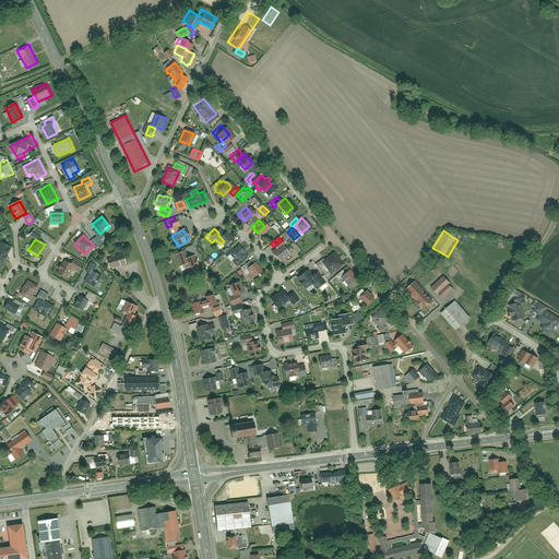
[(245,256),(247,254),(244,250),(244,249),(237,241),(230,248),(228,245),(221,252),(225,257),(228,253),(230,257),(229,258),(235,264),(240,259),(242,261),(246,257),(245,256)]
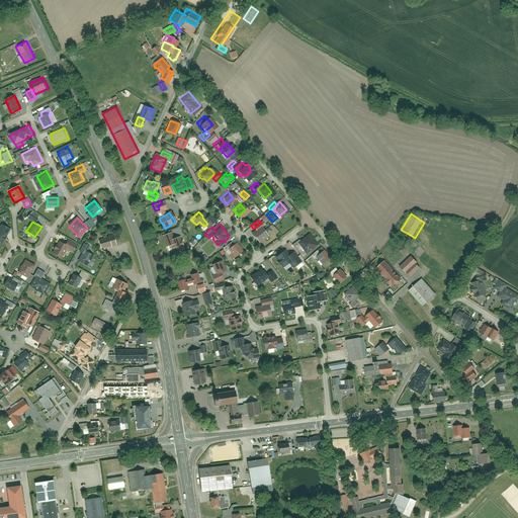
[(0,228),(0,244),(2,245),(10,230),(1,226),(0,228)]
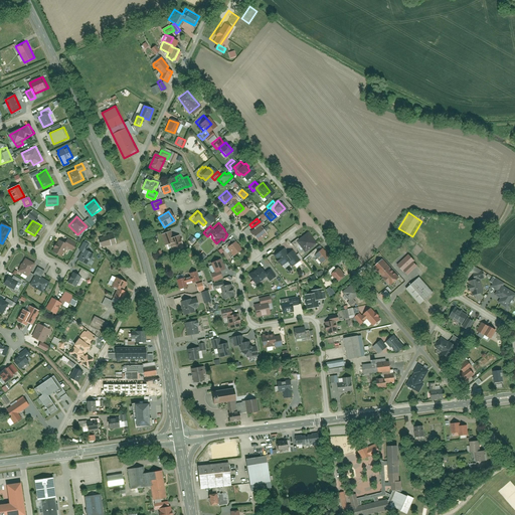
[(260,235),(264,232),(256,224),(247,231),(250,236),(251,235),(254,238),(260,235)]
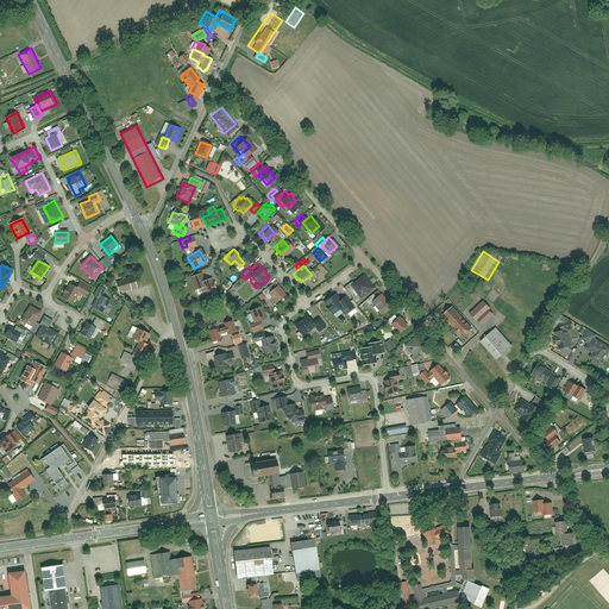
[(209,275),(203,276),(201,269),(188,274),(194,293),(199,292),(200,295),(215,290),(209,275)]
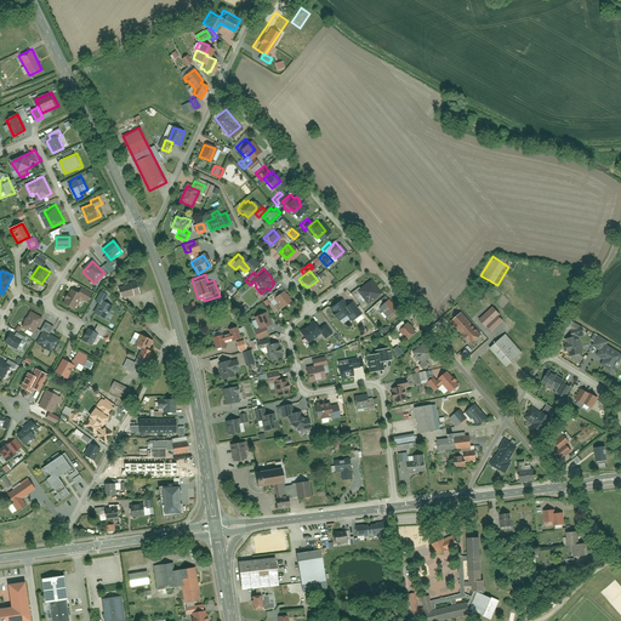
[(366,301),(377,291),(368,279),(355,289),(366,301)]
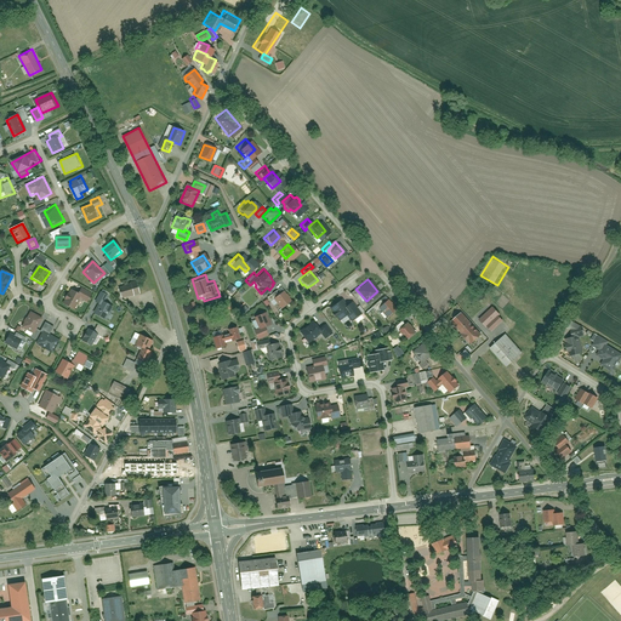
[(129,284),(123,286),(126,298),(136,295),(137,296),(144,294),(141,281),(134,283),(135,284),(129,286),(129,284)]
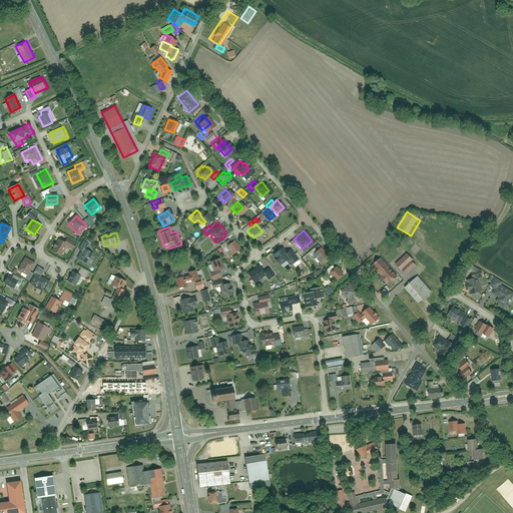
[(71,254),(76,246),(60,236),(50,253),(61,261),(66,251),(71,254)]
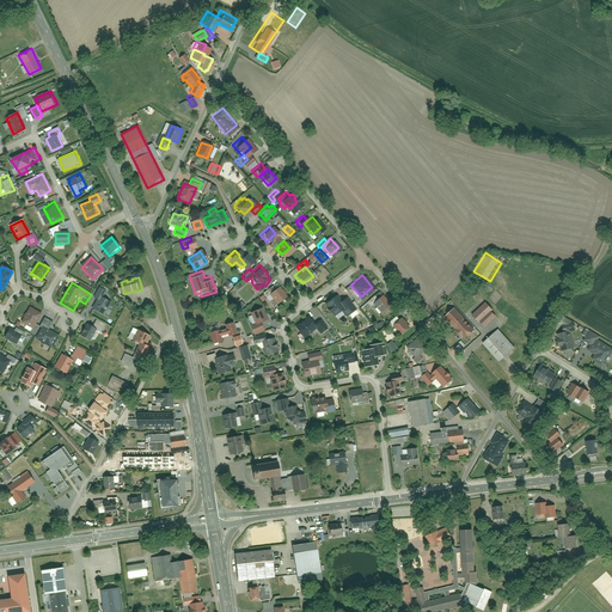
[(353,293),(346,285),(342,287),(349,295),(353,293)]
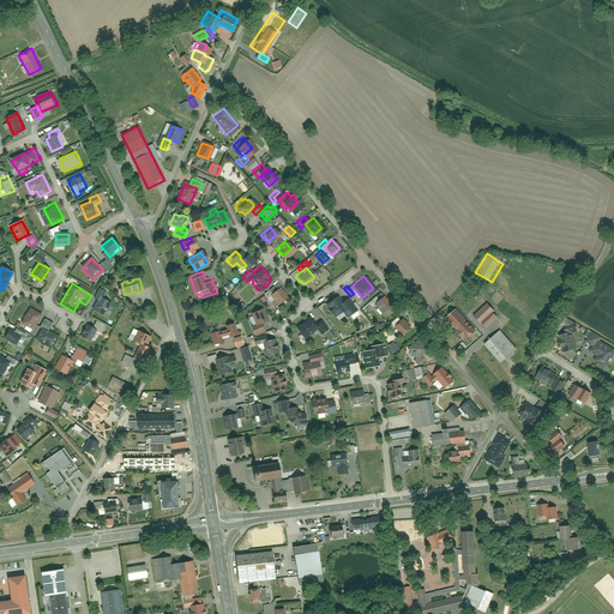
[(262,298),(271,290),(268,287),(259,294),(262,298)]
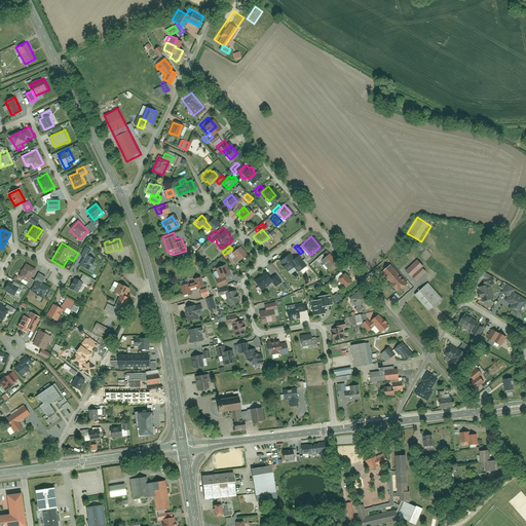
[(235,260),(242,255),(236,247),(229,252),(235,260)]
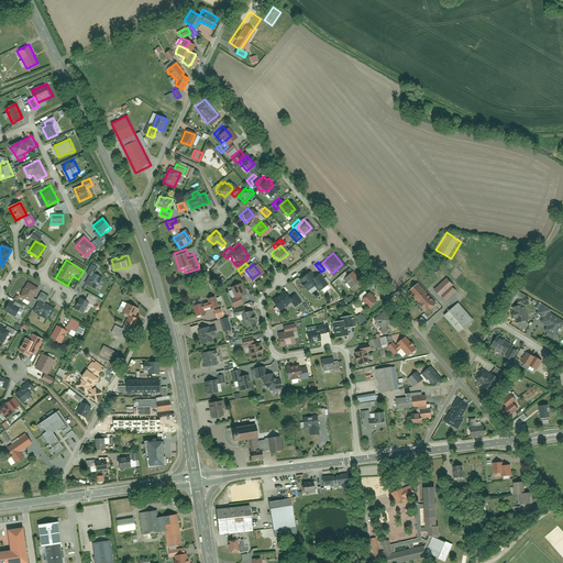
[(102,271),(94,266),(88,276),(91,278),(87,286),(97,291),(106,278),(99,275),(102,271)]
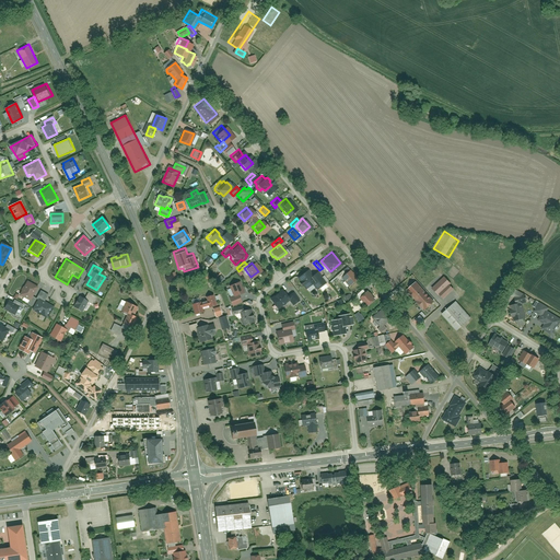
[(336,278),(343,271),(340,268),(333,275),(336,278)]
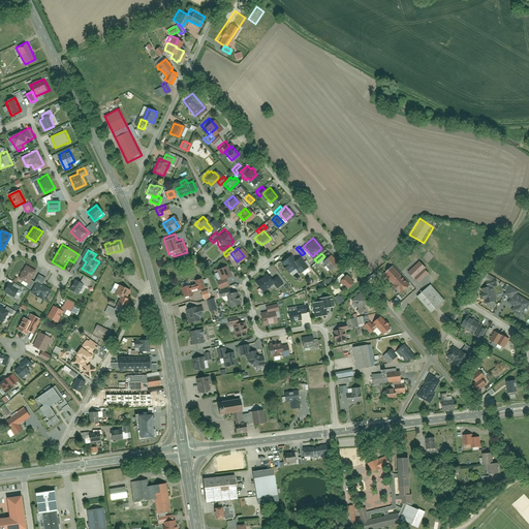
[(335,261),(329,253),(321,259),(328,268),(335,261)]
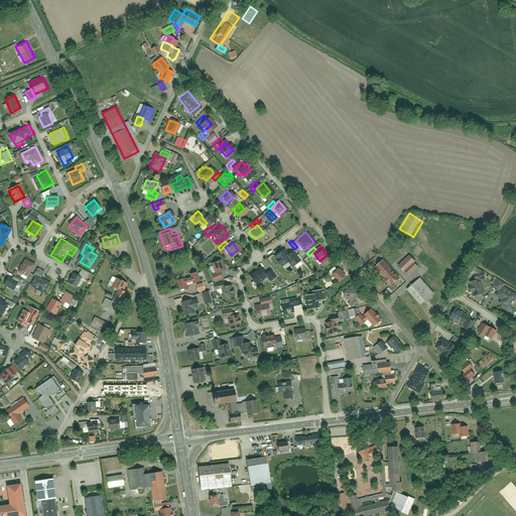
[(279,265),(288,258),(281,248),(271,255),(279,265)]
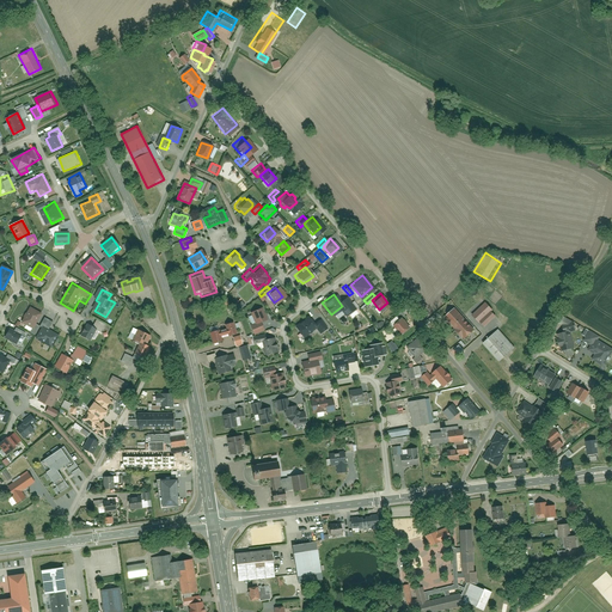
[(491,306),(485,300),(472,312),(478,318),(491,306)]
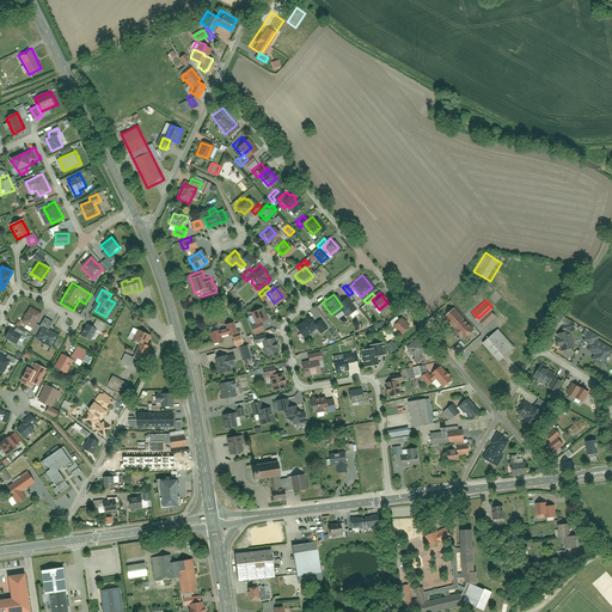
[(348,301),(338,308),(343,314),(353,307),(348,301)]
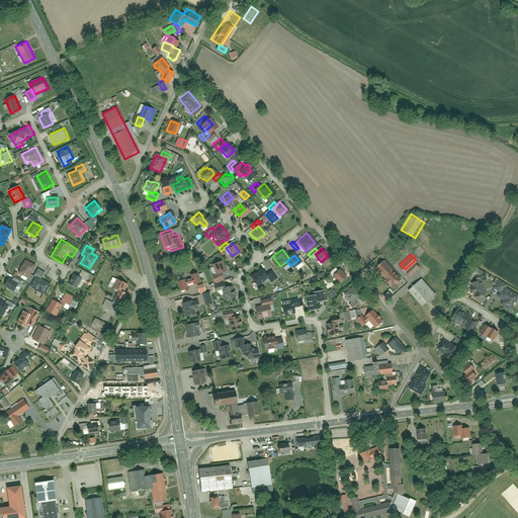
[(371,261),(367,256),(358,263),(362,269),(371,261)]
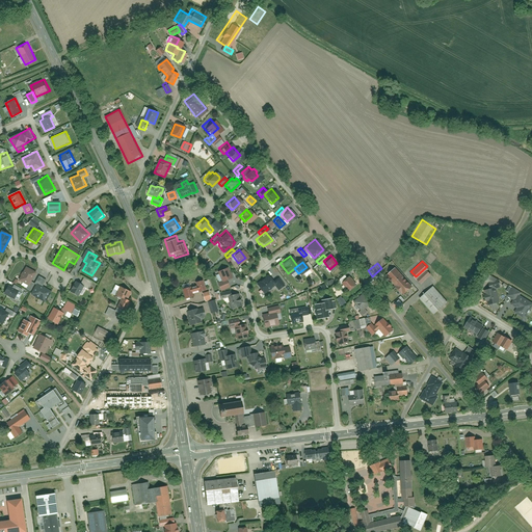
[(411,284),(394,266),(386,273),(403,292),(411,284)]
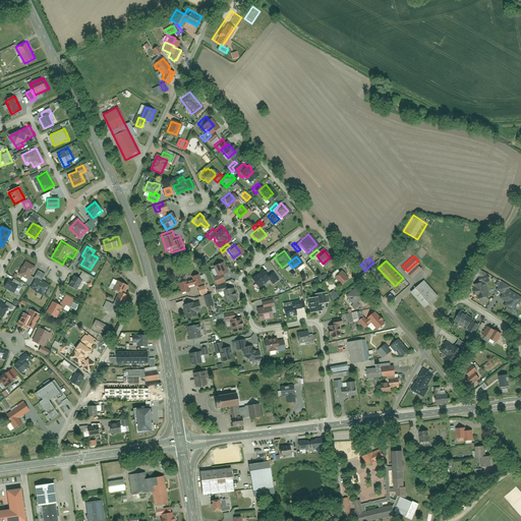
[(37,268),(26,262),(18,276),(29,282),(37,268)]
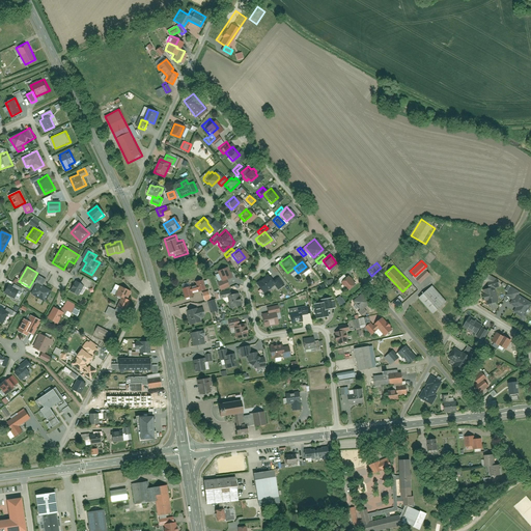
[(215,271),(219,281),(227,277),(222,268),(215,271)]
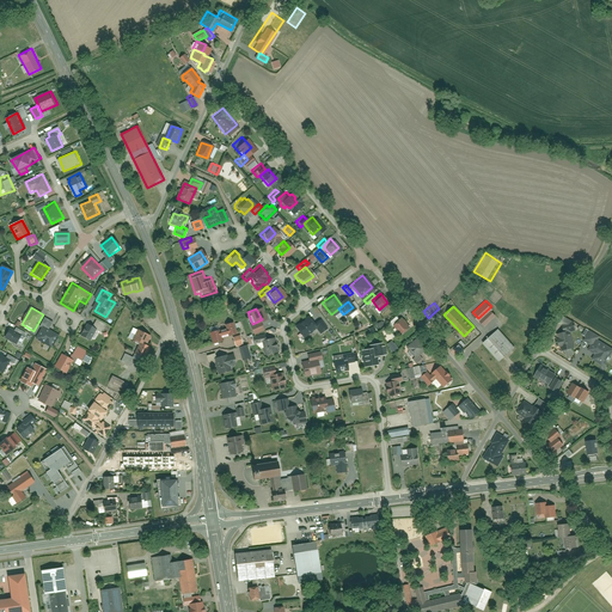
[(399,332),(408,325),(399,317),(392,323),(399,332)]
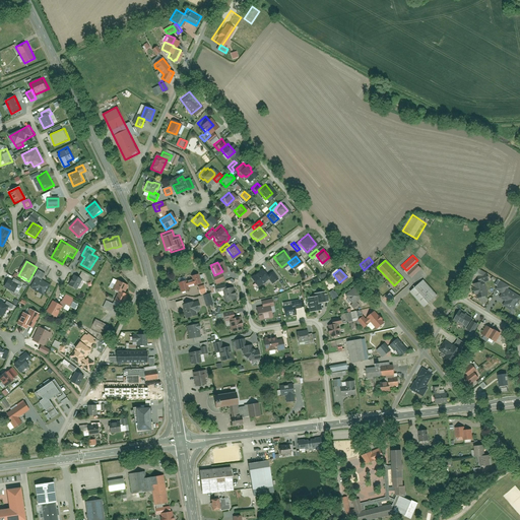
[(262,280),(266,277),(261,271),(256,271),(248,277),(252,281),(254,280),(257,284),(259,282),(260,282),(262,281),(262,280)]
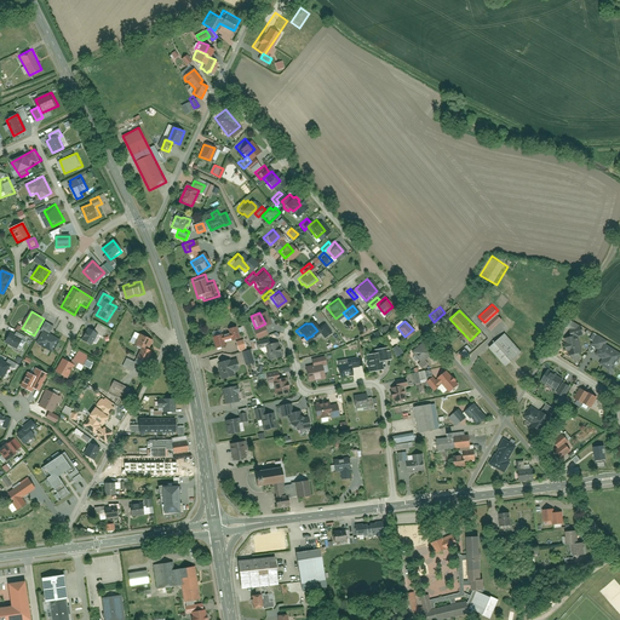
[(321,323),(315,328),(322,337),(327,332),(321,323)]
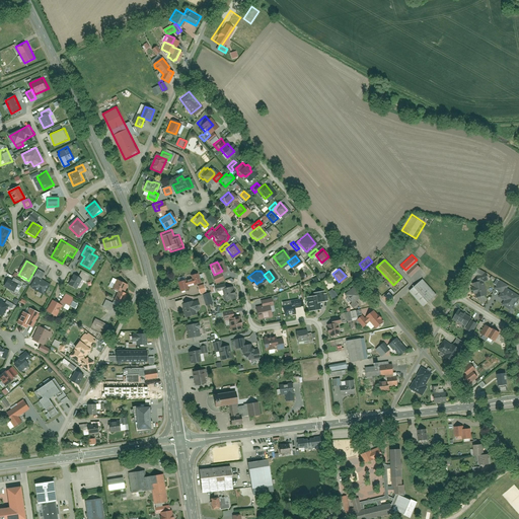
[(212,284),(220,280),(216,273),(209,277),(212,284)]
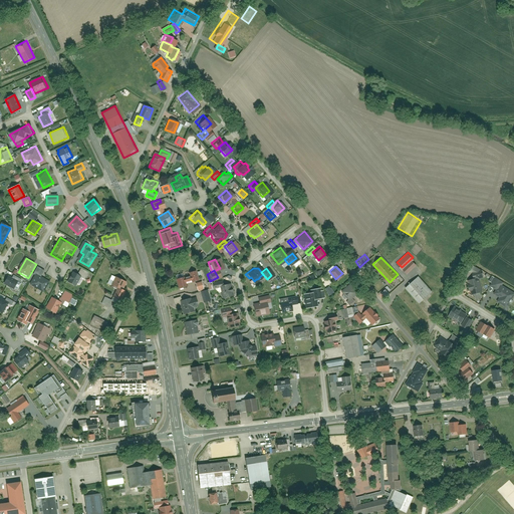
[(196,271),(192,273),(195,282),(200,280),(196,271)]
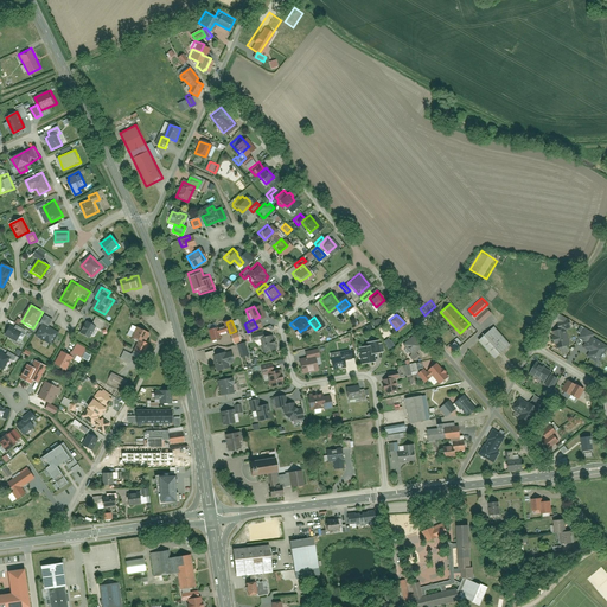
[(101,330),(90,323),(83,334),(95,342),(101,330)]
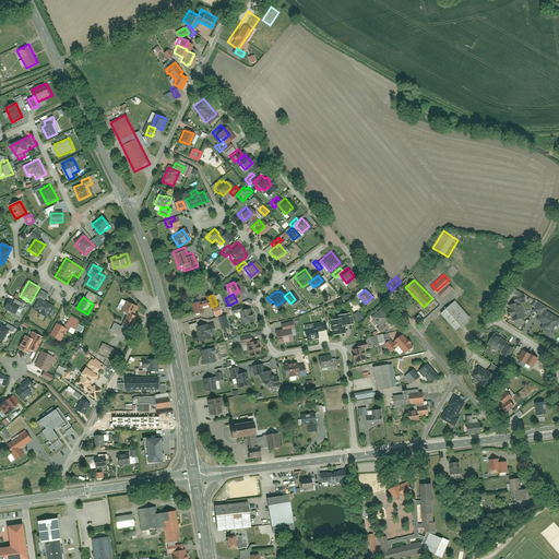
[(513,318),(523,316),(520,302),(525,301),(524,297),(514,299),(514,302),(510,304),(513,318)]
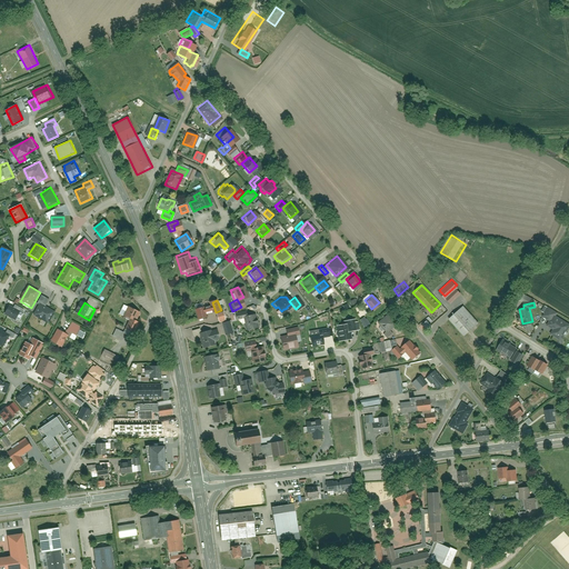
[(479,319),(463,303),(449,317),(465,333),(479,319)]
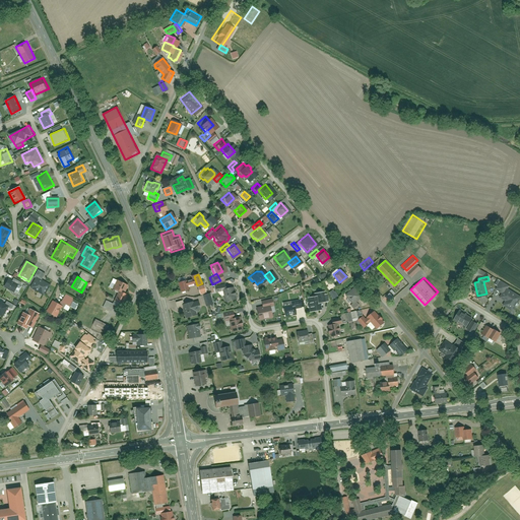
[(18,294),(23,284),(11,278),(6,286),(18,294)]
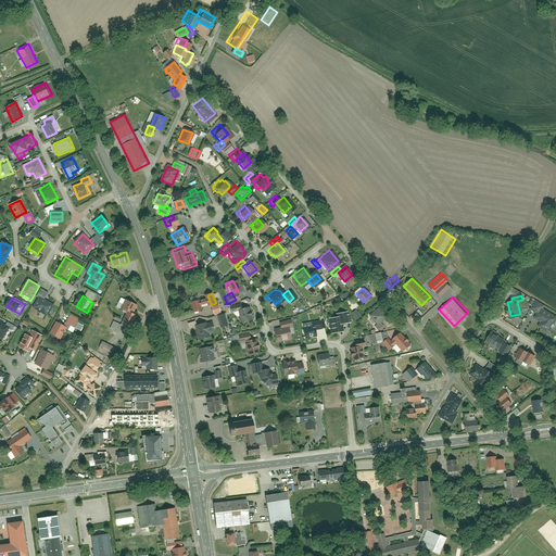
[(47,315),(52,305),(39,298),(34,307),(47,315)]
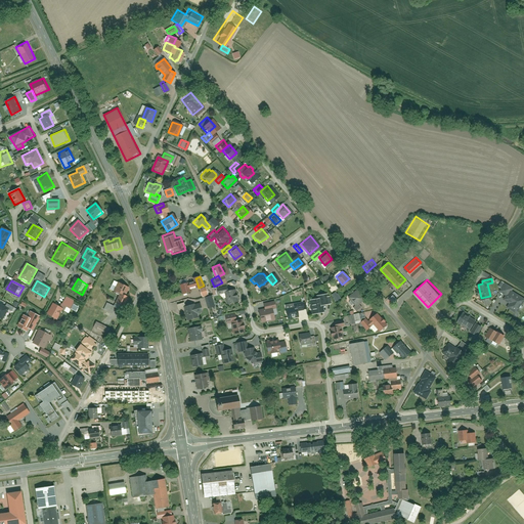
[(113,290),(122,293),(125,285),(116,280),(113,290)]
